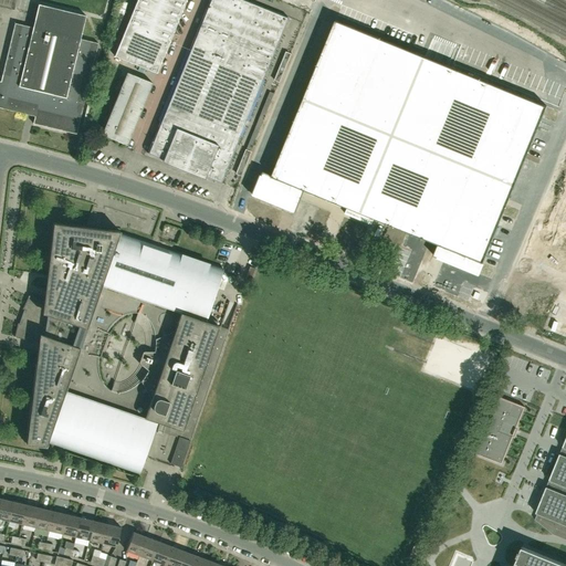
[(157,73),(186,0),(137,0),(115,56),(157,73)]
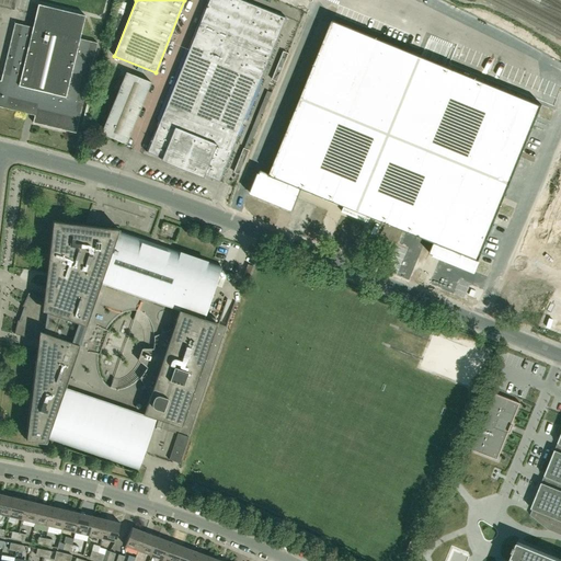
[(219,182),(224,171),(254,95),(285,18),(254,6),(241,0),(208,0),(146,152),(219,182)]
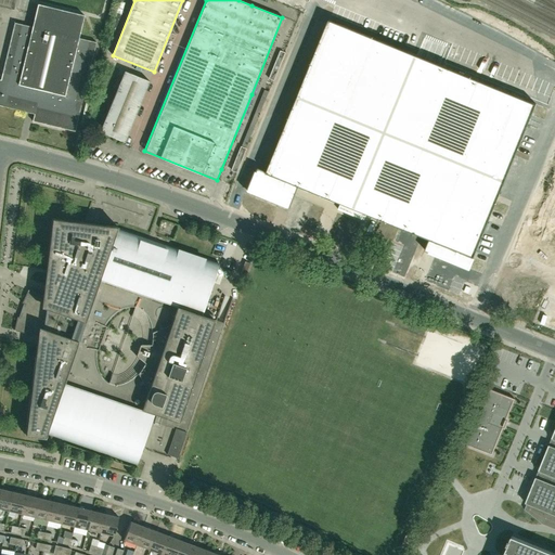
[(75,132),(95,42),(78,38),(84,15),(38,4),(31,27),(14,23),(0,80),(0,79),(0,105),(34,114),(33,121),(75,132)]
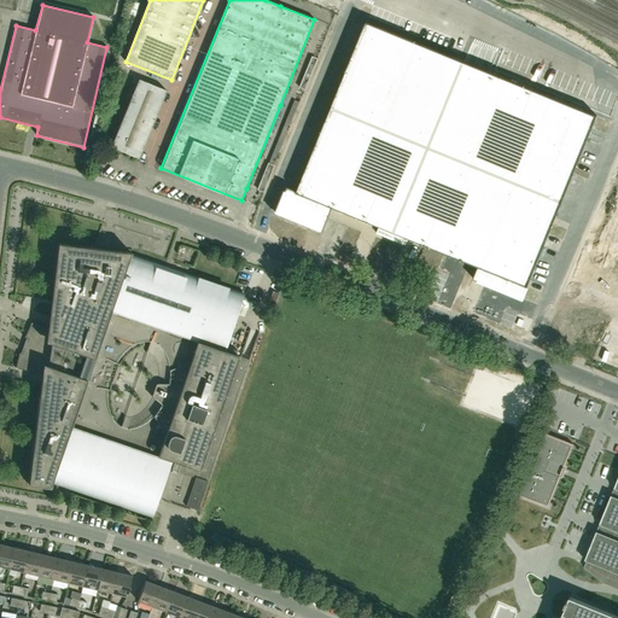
[(450,98),(465,62),(366,22),(297,192),(287,187),(285,187),(275,213),(278,213),(322,232),(333,208),(379,226),(377,233),(392,240),(430,149),(450,98)]
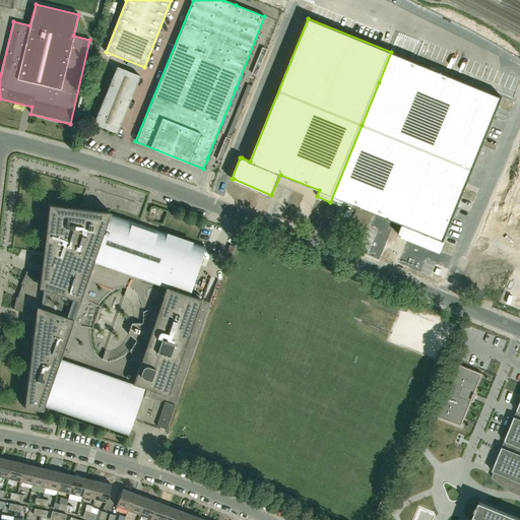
[(251,73),(256,75),(267,49),(262,47),(251,73)]
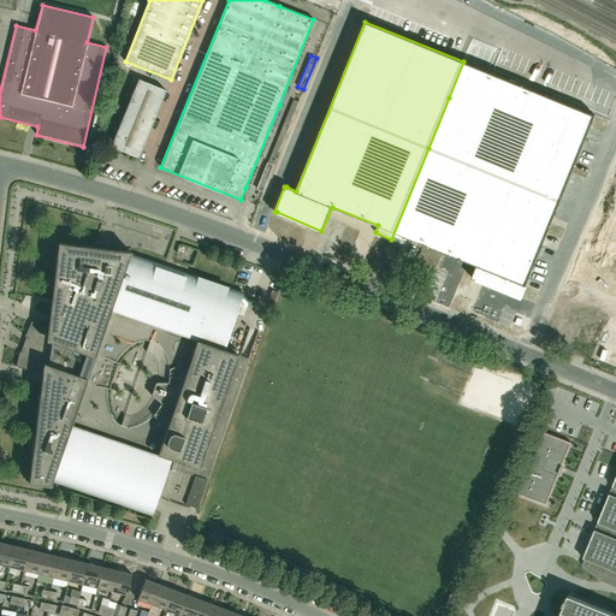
[(449,98),(428,148),(475,167),(510,81),(487,72),(463,61),(449,98)]
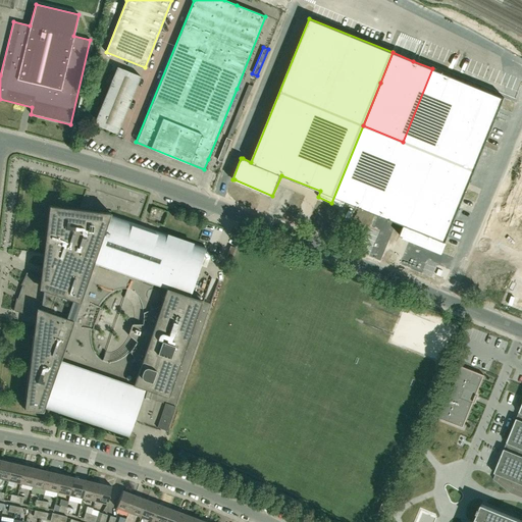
[(117,134),(141,76),(117,67),(94,124),(117,134)]
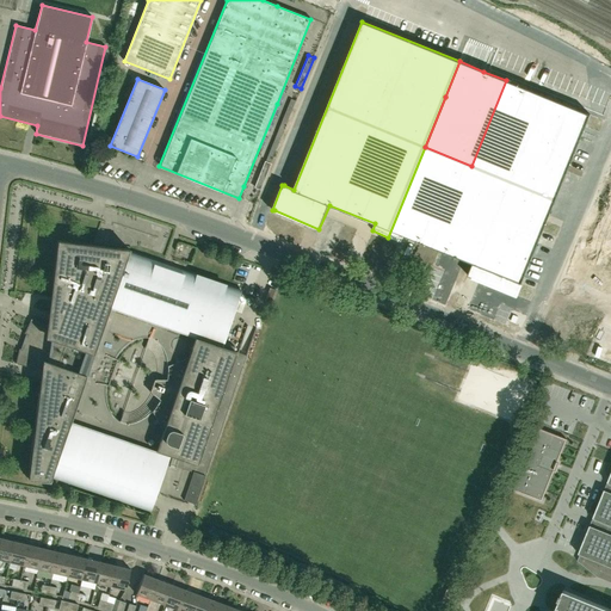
[(519,185),(535,148),(544,124),(554,100),(506,80),(471,166),(519,185)]
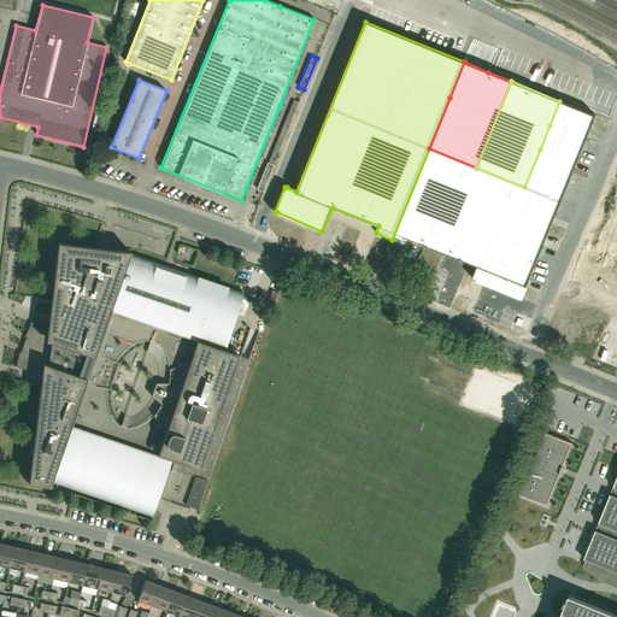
[(597,116),(559,101),(550,125),(586,140),(597,116)]
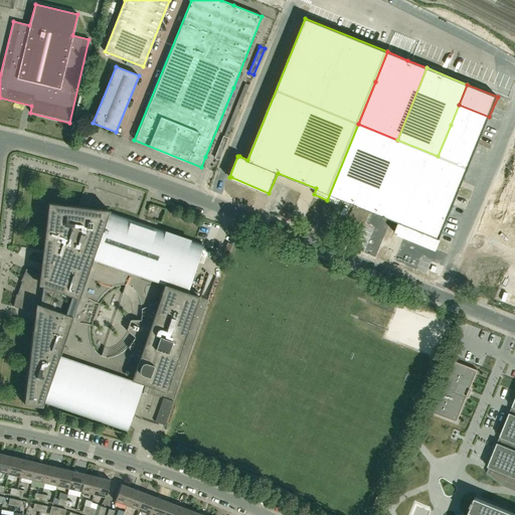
[(489,117),(459,105),(451,125),(481,137),(489,117)]
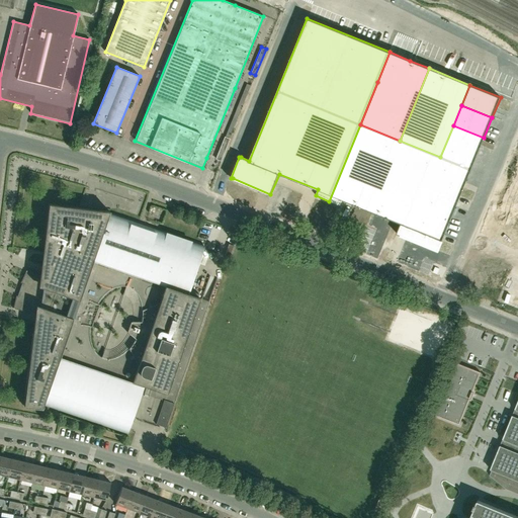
[(343,199),(371,211),(400,141),(360,124),(329,201),(340,205),(343,199)]
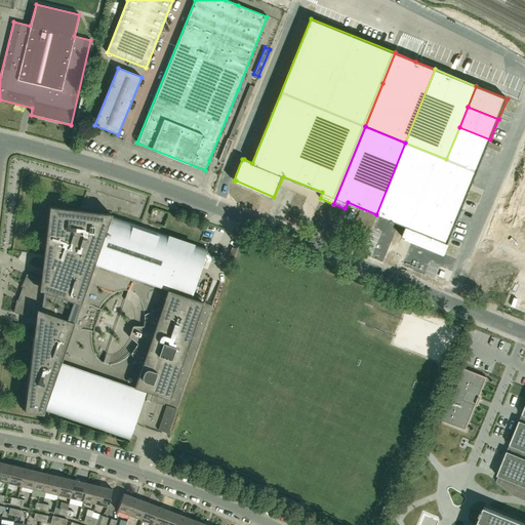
[(478,172),(490,139),(459,127),(446,159),(478,172)]
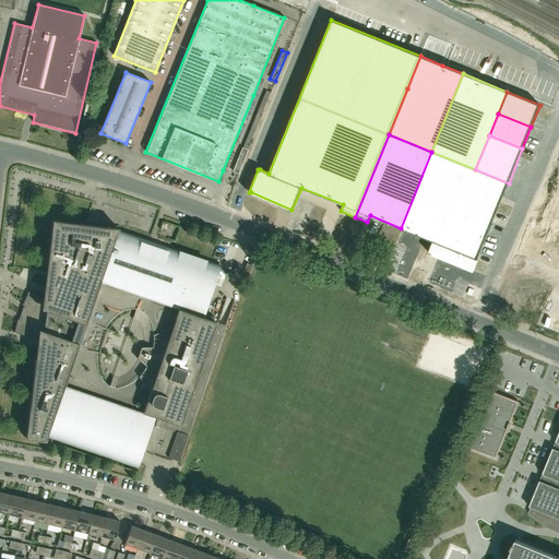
[(237,174),(247,150),(241,147),(232,171),(237,174)]
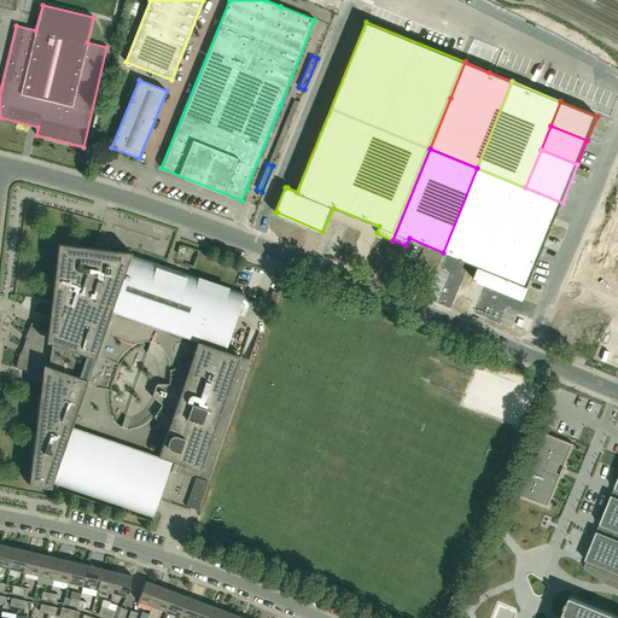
[(514,214),(525,187),(477,168),(443,252),(454,256),(474,264),(478,267),(479,266),(491,270),(500,250),(514,214)]
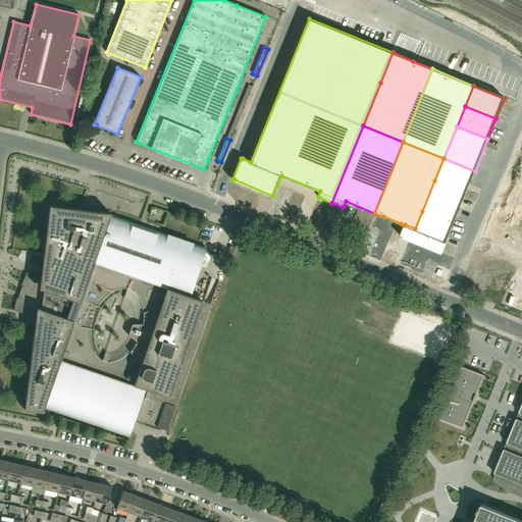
[(444,158),(434,180),(466,193),(475,171),(444,158)]
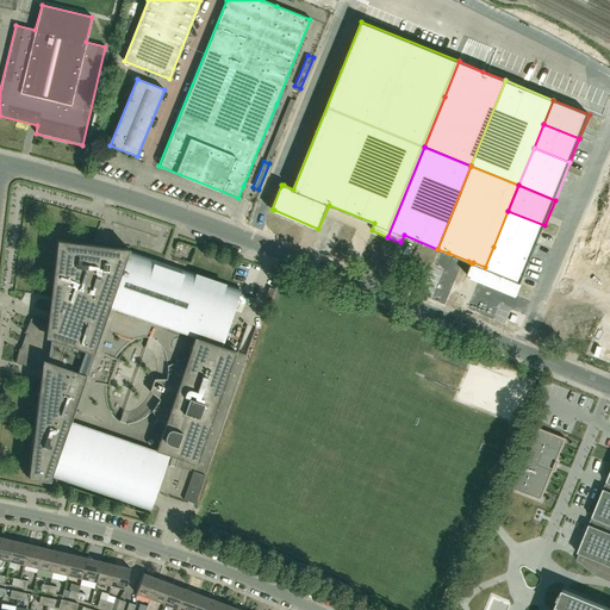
[(529,261),(545,225),(508,211),(493,247),(529,261)]
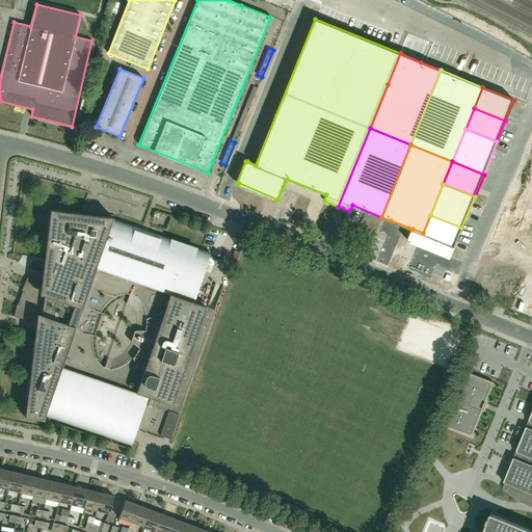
[(205,306),(192,301),(208,256),(209,257),(210,253),(112,218),(112,217),(50,209),(41,285),(27,277),(21,290),(22,291),(18,303),(17,303),(14,317),(36,322),(35,327),(25,417),(43,419),(44,416),(131,446),(132,442),(131,442),(147,396),(151,397),(148,404),(168,411),(160,435),(165,437),(170,440),(215,310),(205,307),(205,306)]
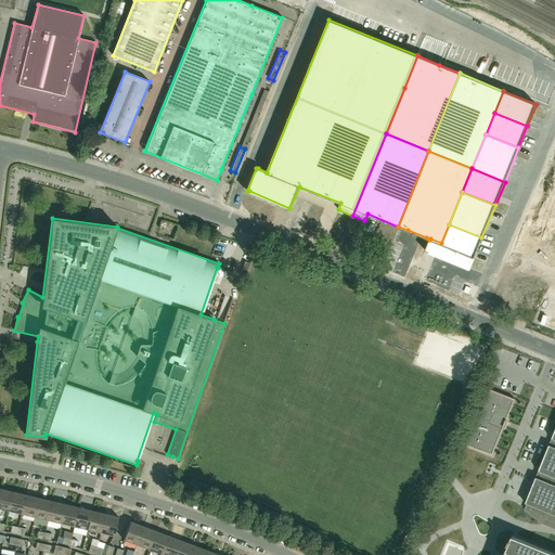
[(449,224),(441,243),(474,256),(481,237),(449,224)]
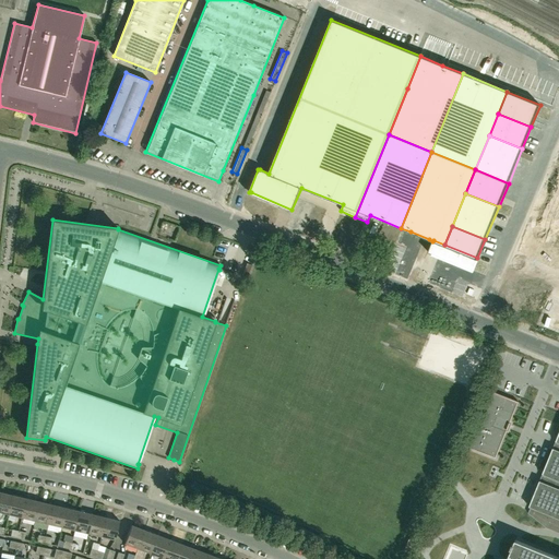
[(477,259),(477,258),(444,245),(433,240),(432,241),(428,252),(435,254),(450,261),(460,265),(473,271),(477,259)]
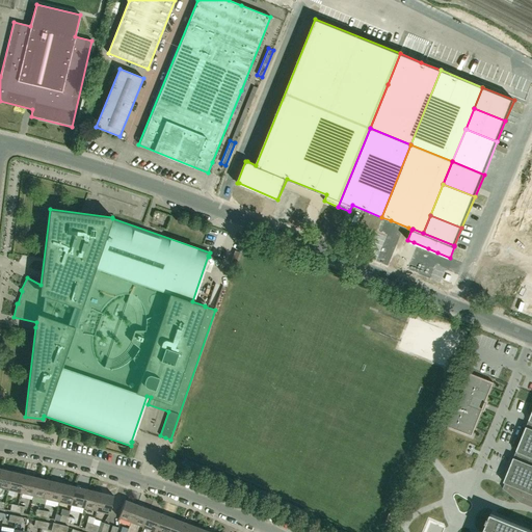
[(235,250),(231,264),(236,265),(240,253),(235,250)]
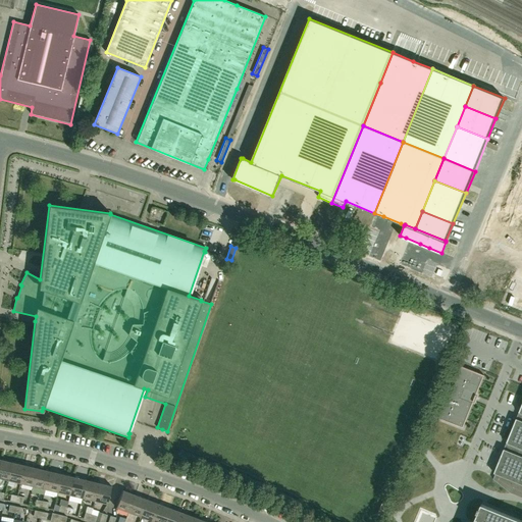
[(475,396),(484,375),(459,365),(437,417),(463,427),(474,400),(475,400),(476,400),(477,398),(476,397),(475,396)]
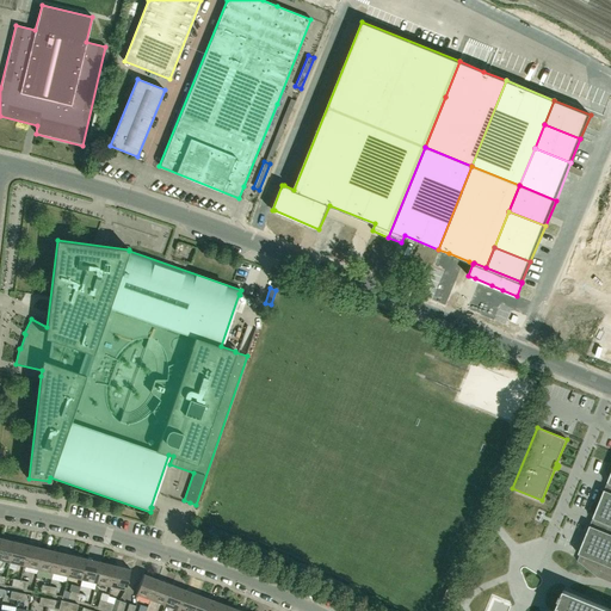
[(599,576),(610,581),(610,473),(608,482),(610,483),(608,491),(604,489),(593,518),(596,519),(593,526),(590,525),(579,554),(581,555),(578,562),(599,576)]
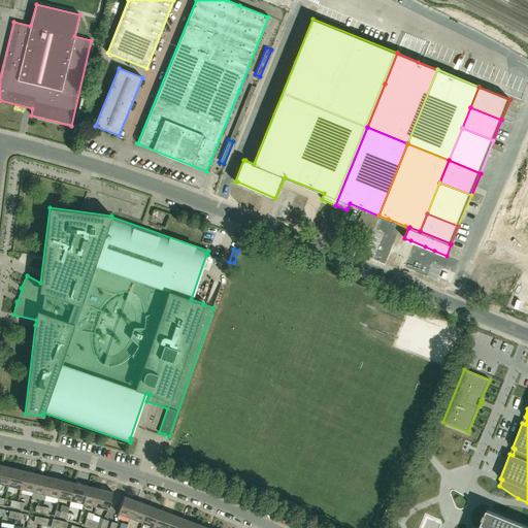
[(12,468),(0,464),(0,484),(8,487),(12,468)]
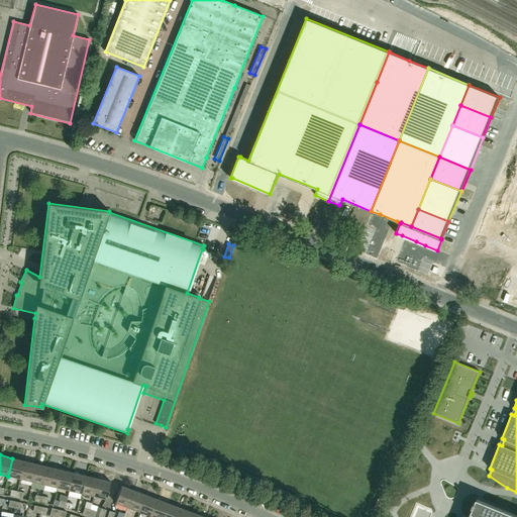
[(12,458),(8,477),(20,479),(24,461),(12,458)]
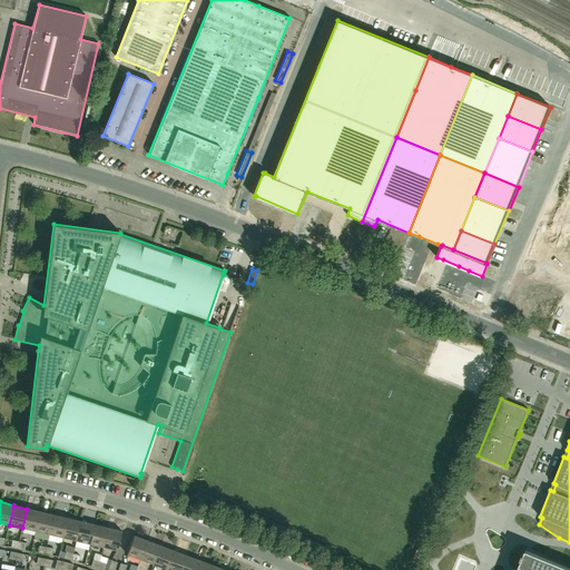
[(40,511),(27,509),(22,528),(36,531),(40,511)]
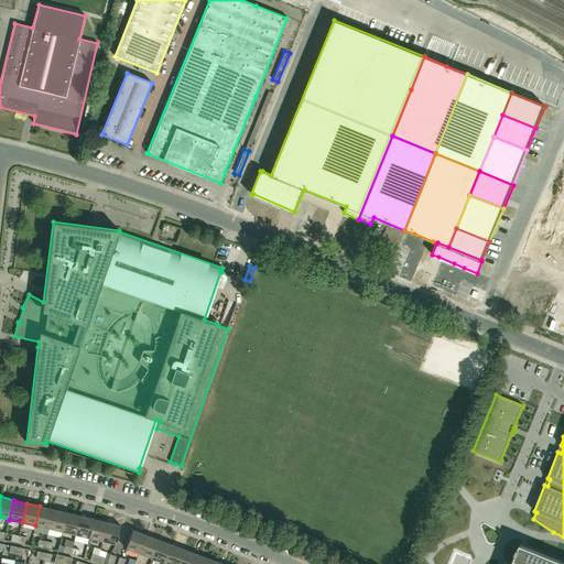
[(40,506),(35,525),(49,529),(53,509),(40,506)]
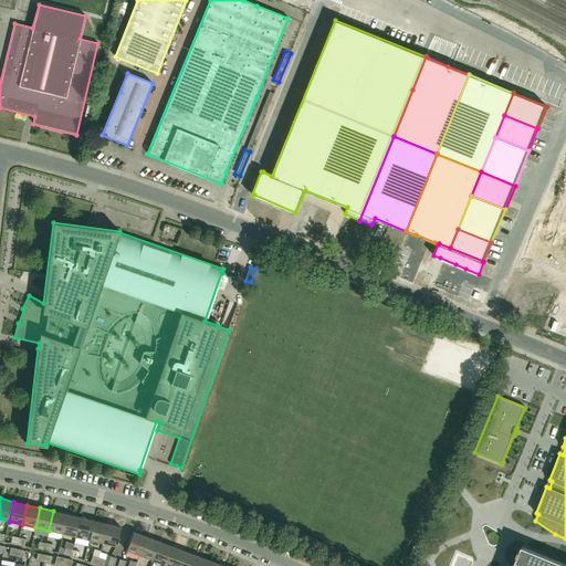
[(67,514),(53,511),(49,531),(62,534),(67,514)]
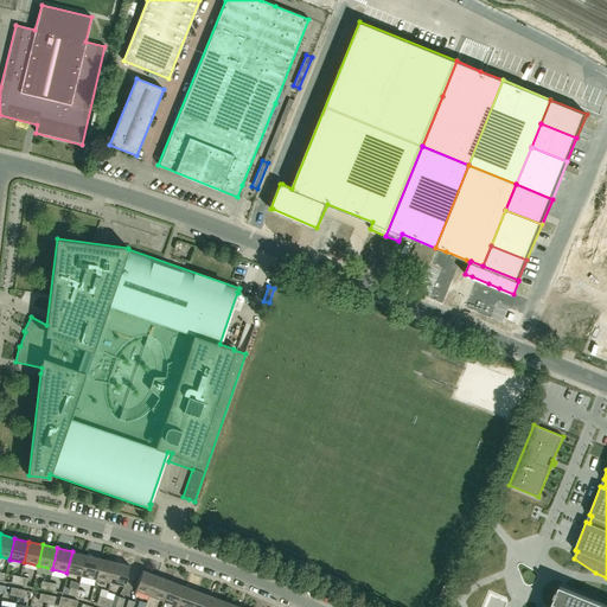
[(72,551),(66,573),(82,576),(87,555),(72,551)]
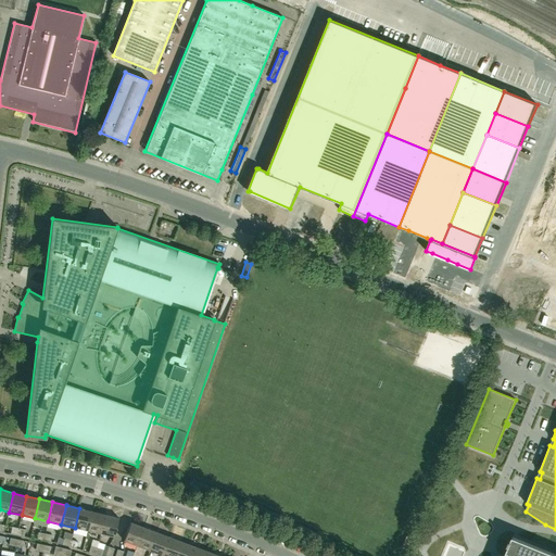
[(92,512),(79,508),(75,528),(88,531),(92,512)]
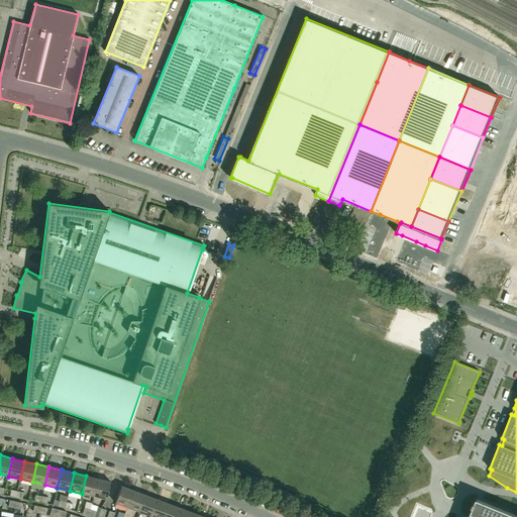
[(98,479),(86,476),(82,494),(94,497),(98,479)]
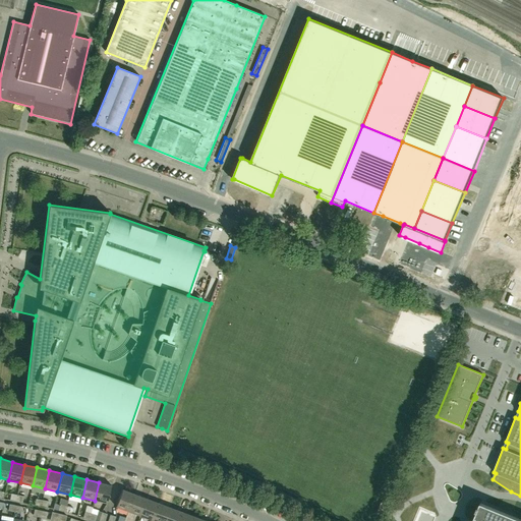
[(99,482),(95,501),(107,504),(111,485),(99,482)]
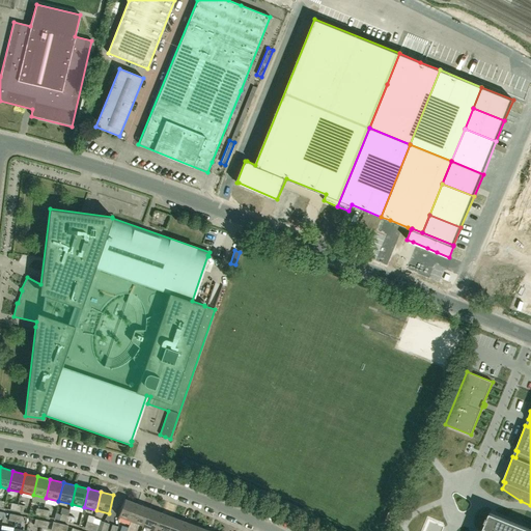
[(131,522),(137,504),(126,499),(118,516),(131,522)]
